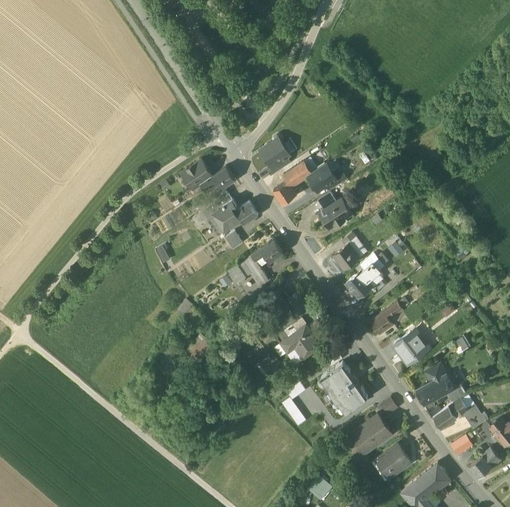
[(275,137),(272,140),(271,144),(259,152),(269,168),(270,169),(285,159),(288,157),(281,146),(281,142),(279,138),(275,137)]
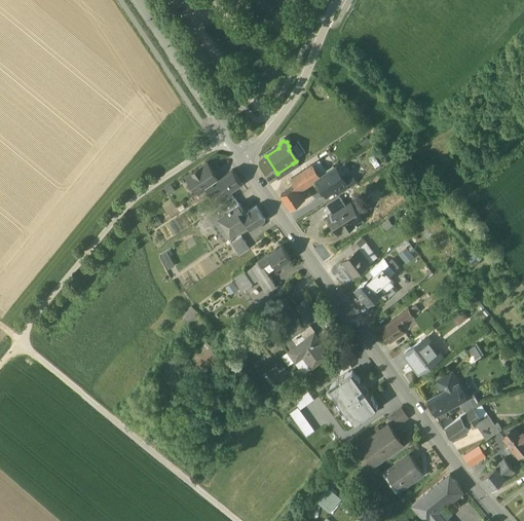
[(293,163),(277,174),(276,173),(272,175),(277,182),(297,170),(293,163)]
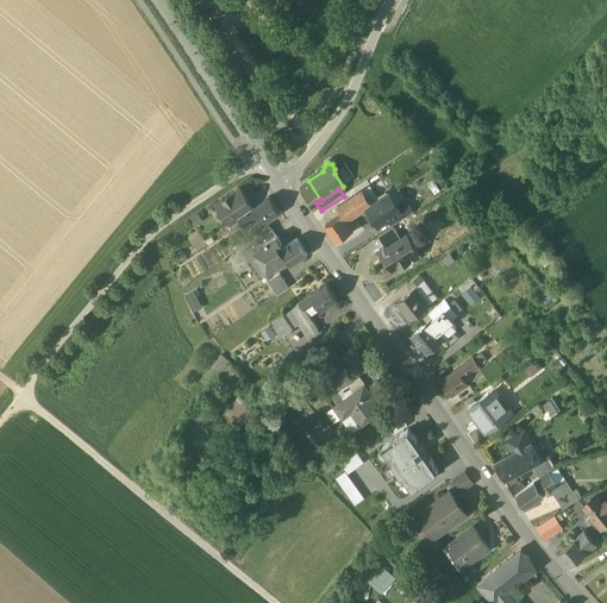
[(238,192),(214,208),(227,227),(237,221),(251,212),(238,192)]
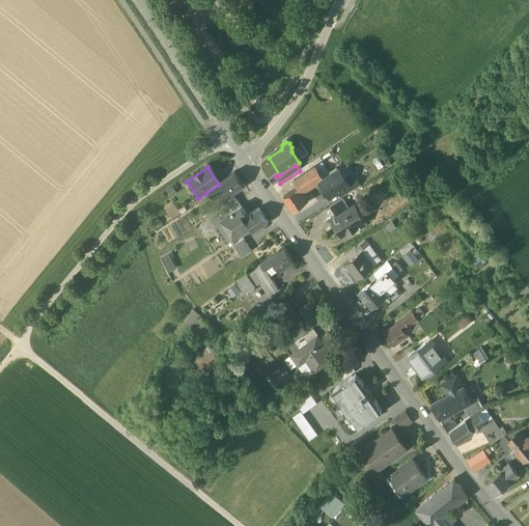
[(313,169),(299,178),(307,191),(318,185),(323,182),(313,169)]
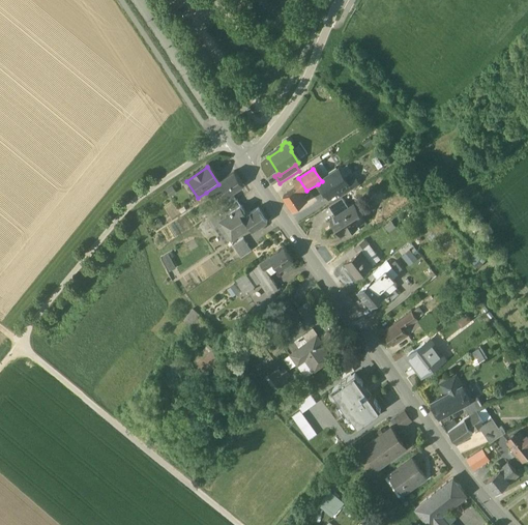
[(346,178),(340,169),(336,172),(343,180),(346,178)]
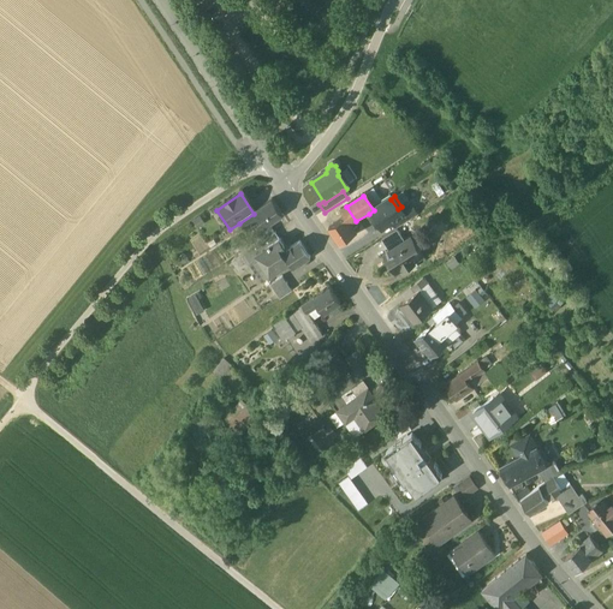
[(374,210),(369,214),(373,219),(372,225),(378,226),(381,232),(396,221),(403,216),(402,215),(398,209),(391,199),(374,210)]
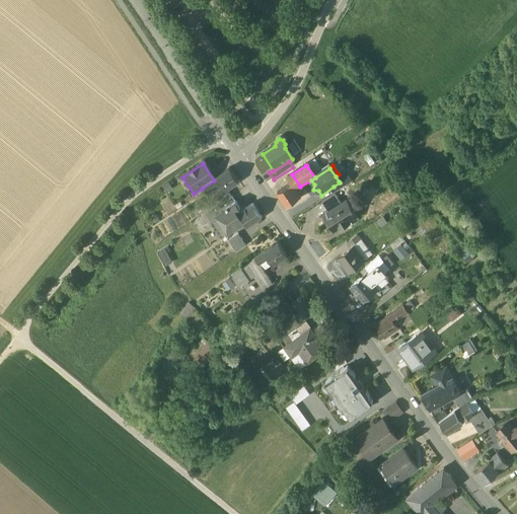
[(228,171),(214,180),(219,187),(223,194),(226,192),(236,185),(228,171)]
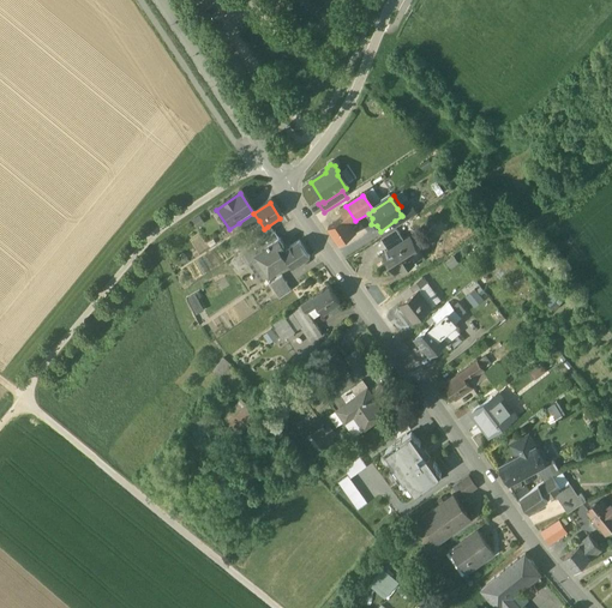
[(342,221),(327,230),(336,247),(354,235),(348,227),(355,221),(346,206),(336,212),(342,221)]
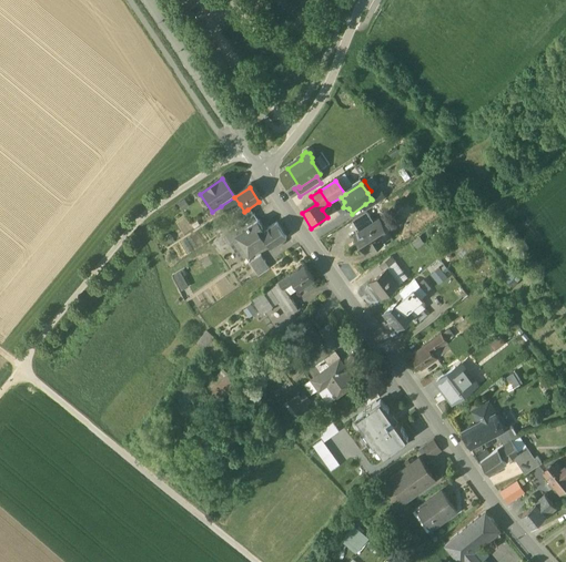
[(380,193),(371,198),(372,200),(365,204),(369,211),(384,201),(380,193)]
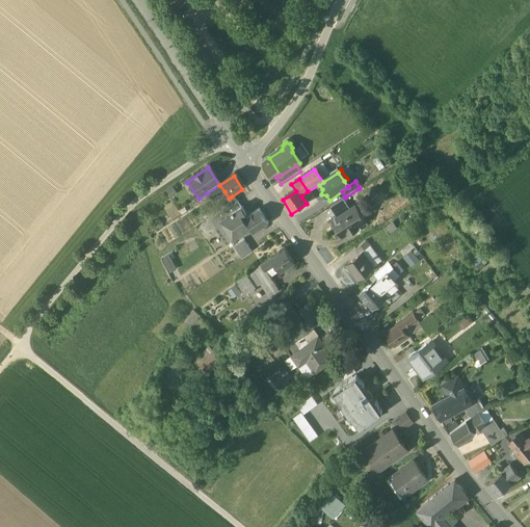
[(219,185),(207,193),(211,201),(224,191),(219,185)]
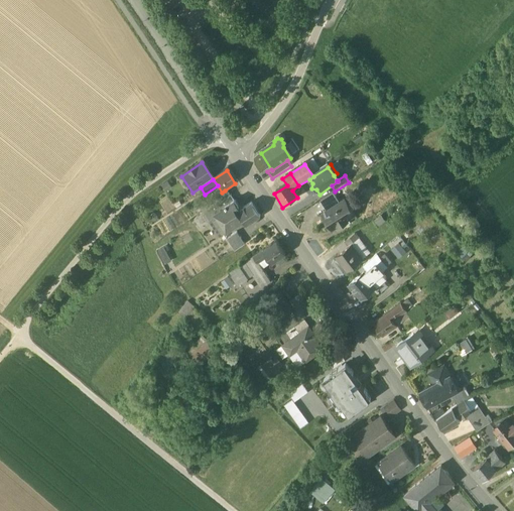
[(205,195),(214,208),(230,198),(225,190),(222,193),(218,185),(205,195)]
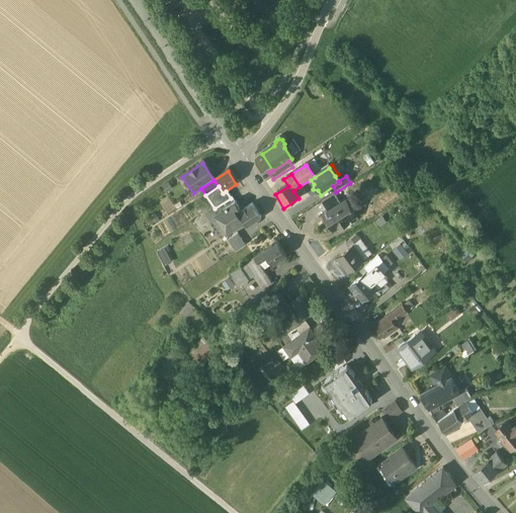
[(205,195),(201,188),(193,193),(197,200),(205,195)]
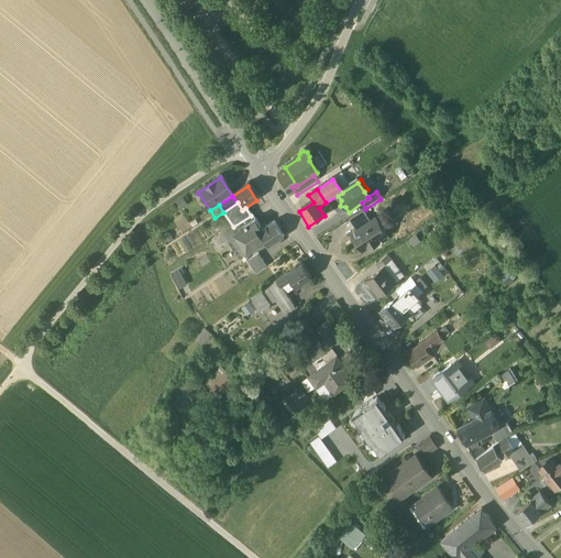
[(362,211),(348,220),(354,231),(369,222),(362,211)]
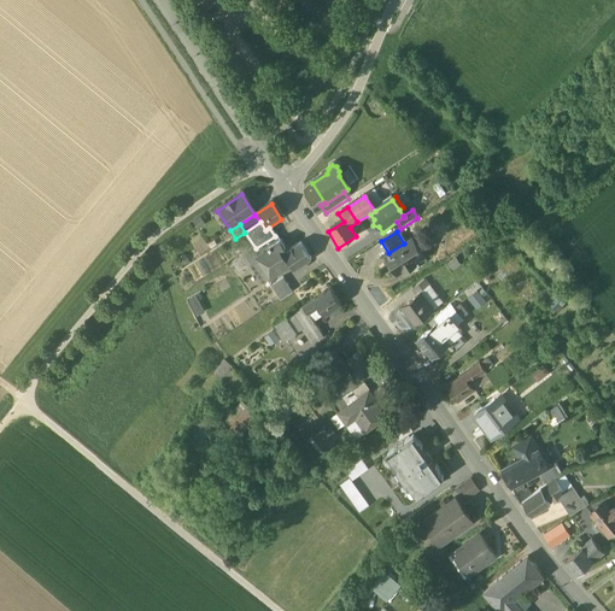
[(388,253),(385,256),(391,265),(390,265),(396,275),(403,270),(405,274),(415,266),(413,264),(422,258),(416,248),(415,248),(410,240),(404,244),(388,253)]
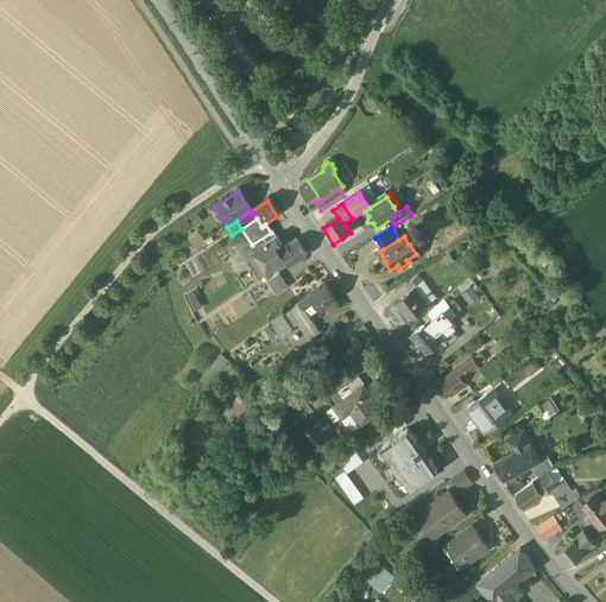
[(276,240),(253,255),(259,265),(282,249),(276,240)]
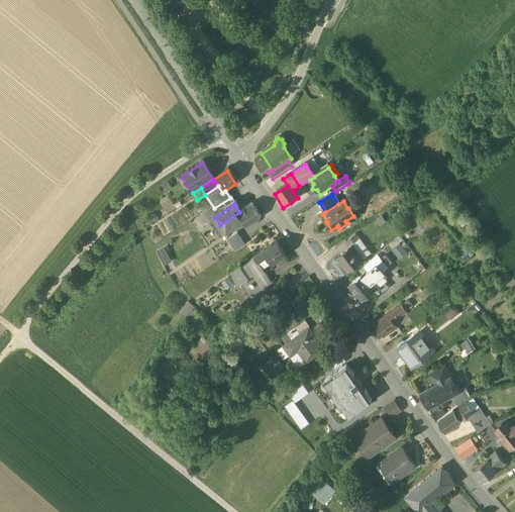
[(239,212),(220,225),(225,233),(241,222),(245,228),(260,219),(250,206),(239,212)]
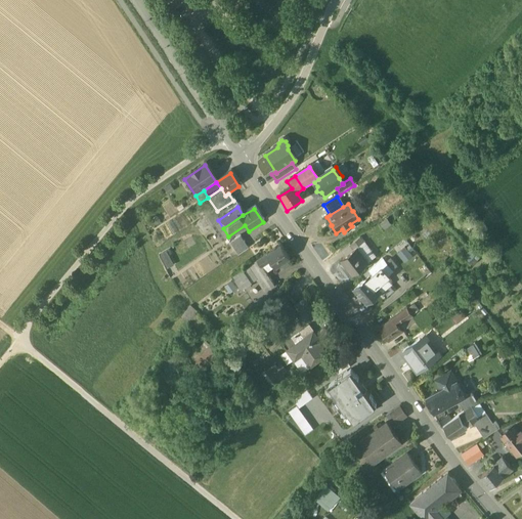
[(216,214),(203,222),(207,229),(214,224),(213,222),(219,218),(216,214)]
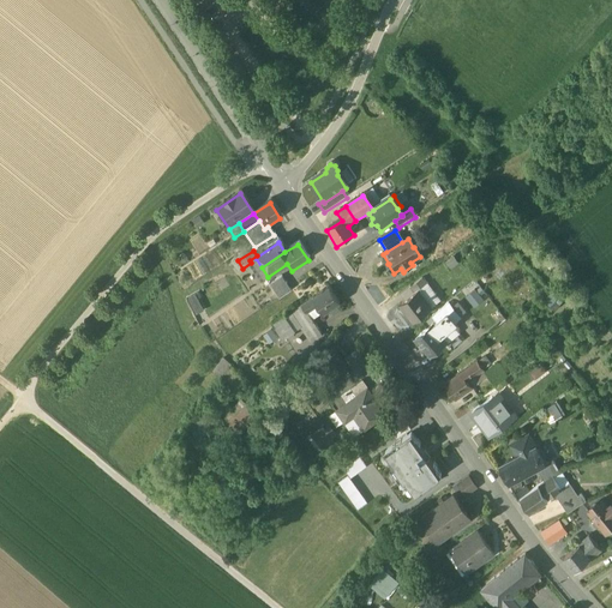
[(280,280),(269,287),(279,301),(289,294),(280,280)]
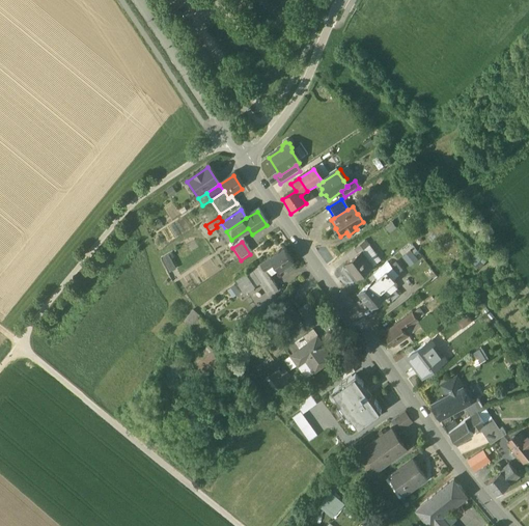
[(363,242),(354,249),(358,254),(360,252),(360,253),(367,247),(363,242)]
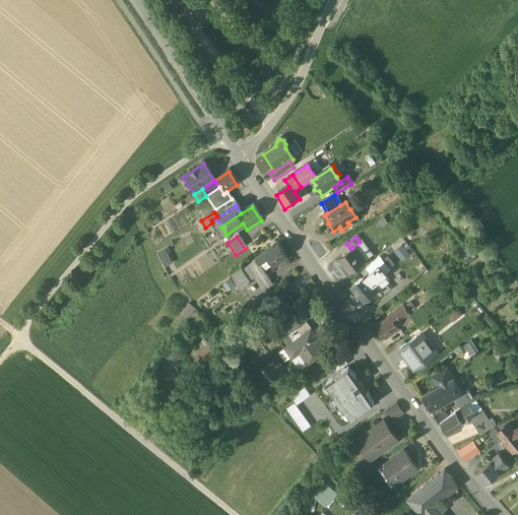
[(371,256),(360,242),(352,248),(364,262),(371,256)]
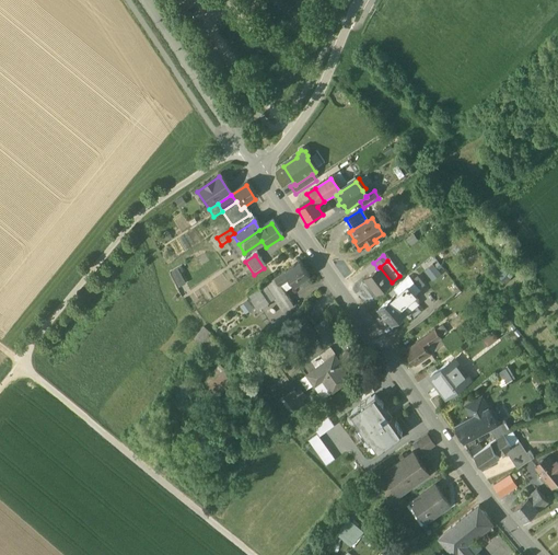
[(298,263),(283,273),(285,274),(274,281),(278,288),(278,287),(289,280),(294,288),(309,278),(298,263)]
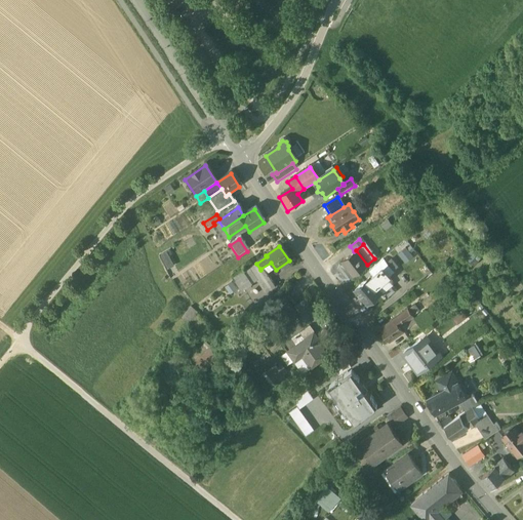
[(350,246),(340,253),(345,258),(354,251),(350,246)]
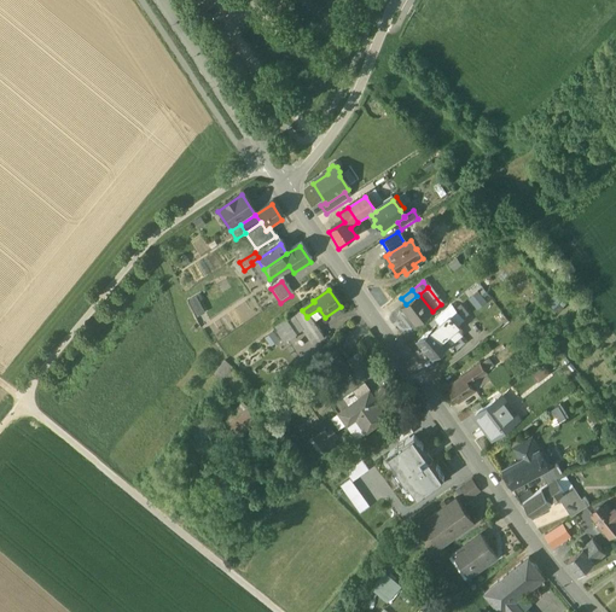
[(476,309),(486,302),(477,290),(466,297),(476,309)]
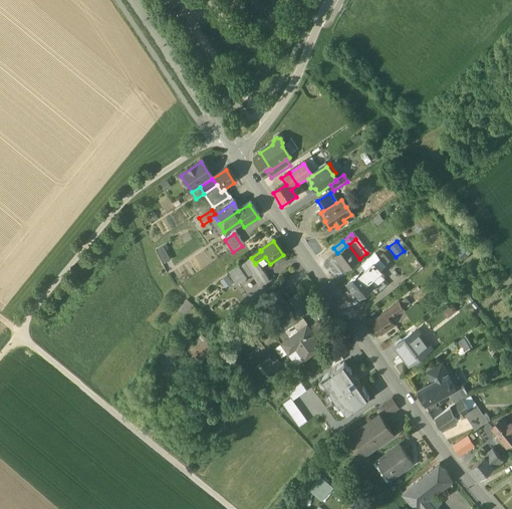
[(337,253),(333,256),(344,270),(359,259),(348,245),(348,244),(346,246),(337,253)]
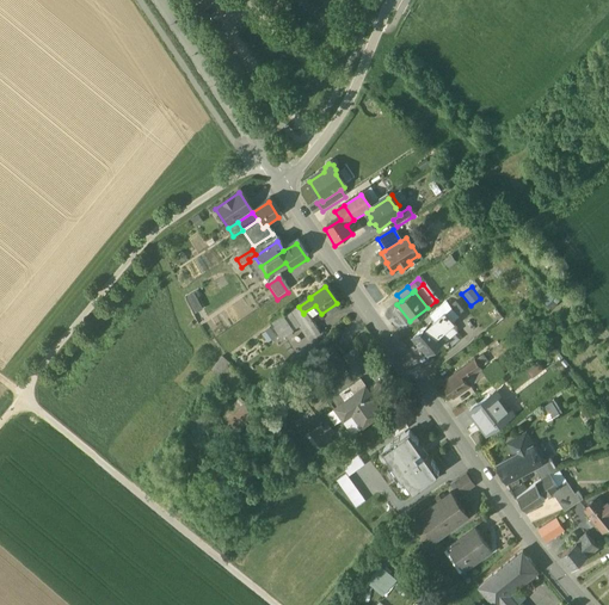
[(194,295),(184,298),(192,316),(202,312),(194,295)]
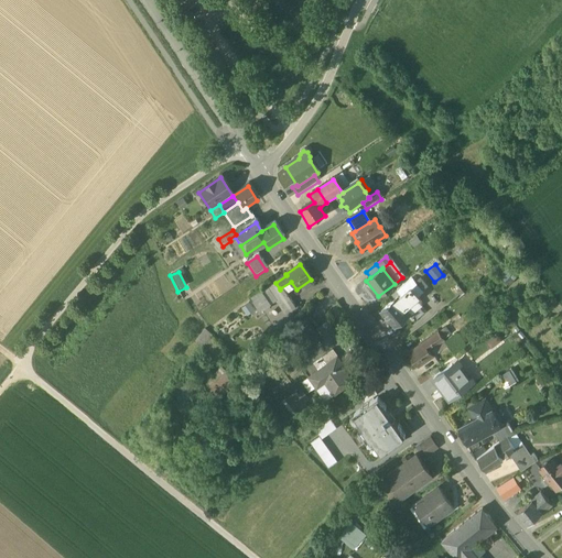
[(410,279),(396,292),(400,296),(397,298),(408,314),(409,315),(420,305),(414,298),(421,292),(410,279)]
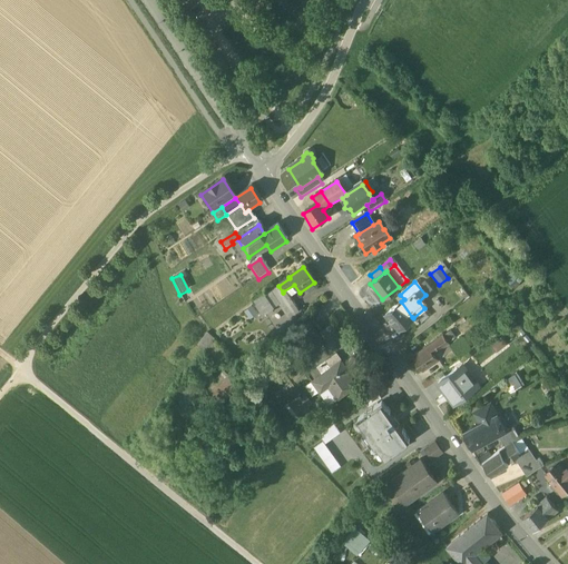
[(278,286),(268,292),(287,320),(297,313),(283,292),(283,293),(278,286)]
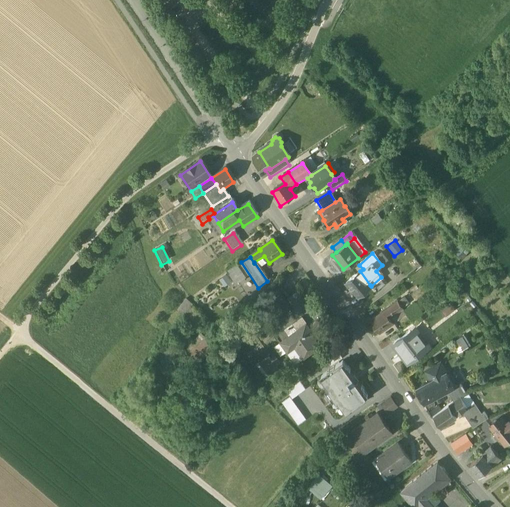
[(235,266),(225,272),(234,286),(244,279),(235,266)]
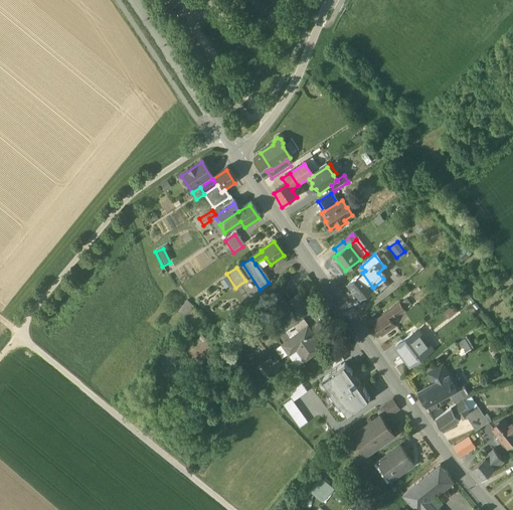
[(361,273),(347,285),(353,292),(359,299),(372,287),(362,273),(361,273)]
